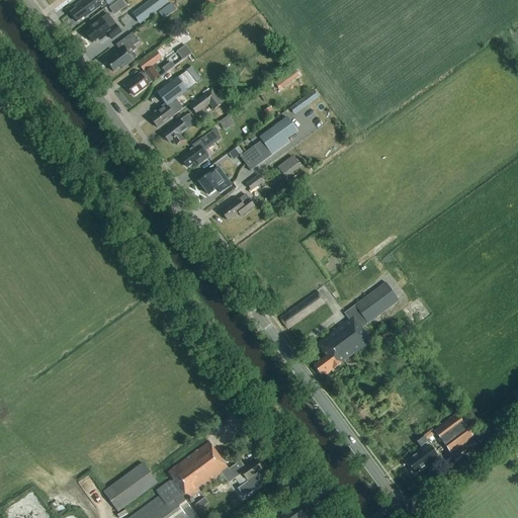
[(78,8),(70,14),(77,23),(84,18),(85,18),(100,7),(101,8),(107,4),(108,5),(114,0),(83,0),(76,6),(78,8)]
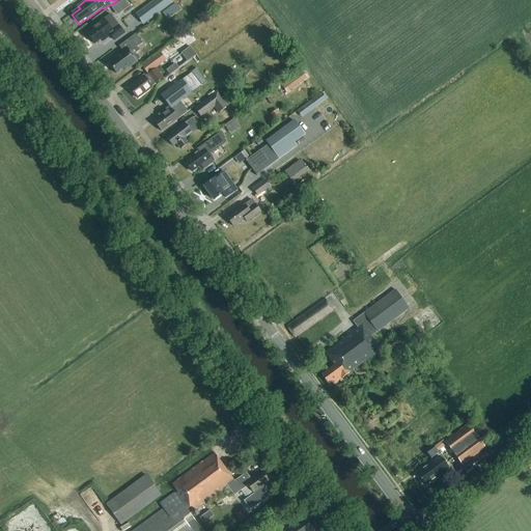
[(150,20),(172,3),(169,0),(155,0),(143,9),(150,20)]
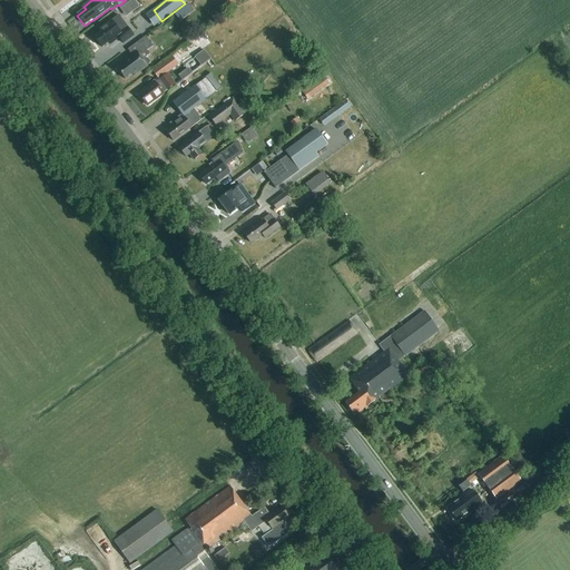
[(134,10),(128,3),(118,10),(124,18),(134,10)]
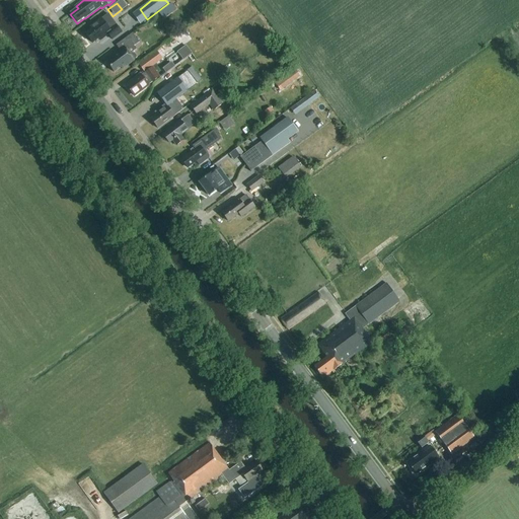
[(91,29),(85,34),(92,44),(100,38),(102,40),(107,35),(112,41),(122,32),(110,19),(107,14),(100,19),(89,27),(91,29)]
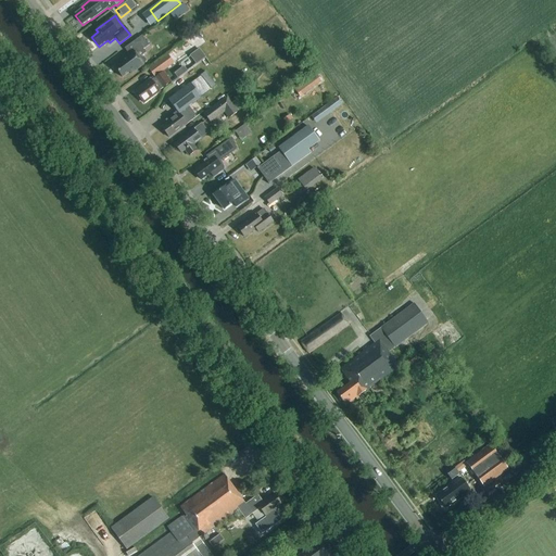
[(141,58),(141,57),(146,53),(143,50),(149,46),(141,36),(124,49),(128,54),(119,61),(121,62),(114,67),(122,78),(129,73),(130,75),(146,64),(146,61),(143,58),(141,58)]
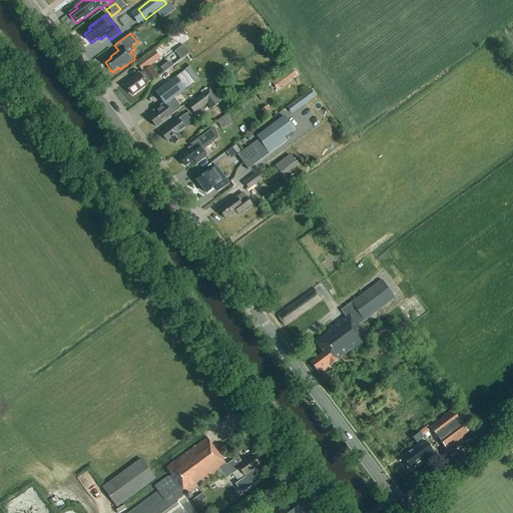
[(180,60),(189,54),(183,45),(174,51),(180,60)]
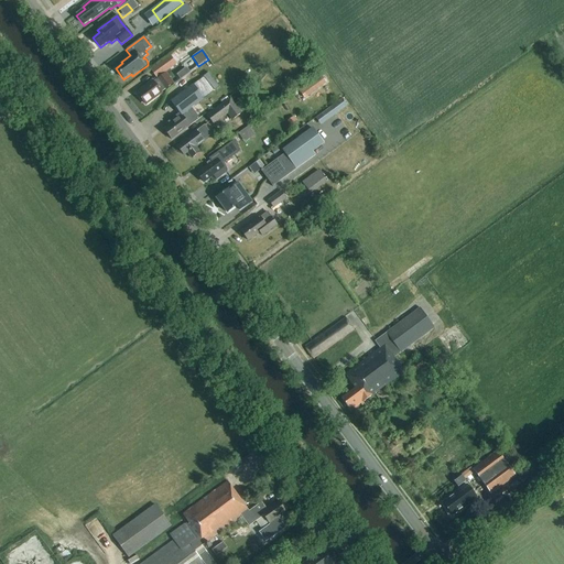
[(156,79),(176,65),(170,56),(150,71),(156,79)]
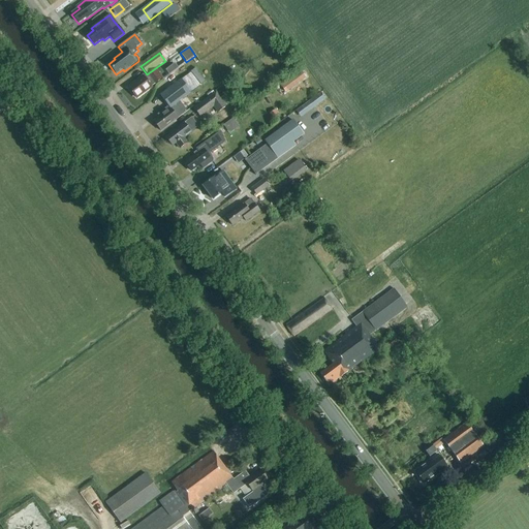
[(168,75),(178,68),(175,64),(165,71),(168,75)]
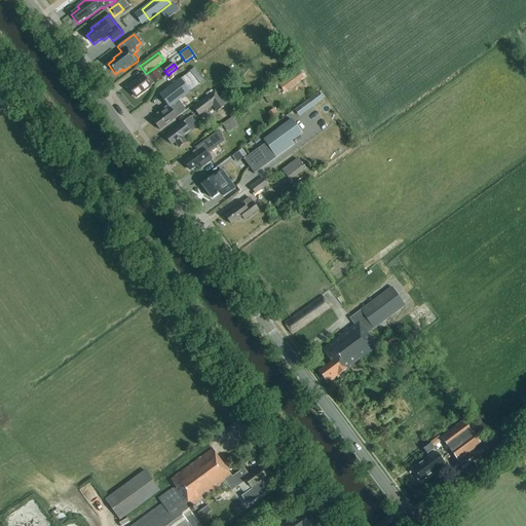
[(162,78),(155,68),(145,75),(144,74),(134,82),(135,83),(128,87),(136,98),(162,78)]
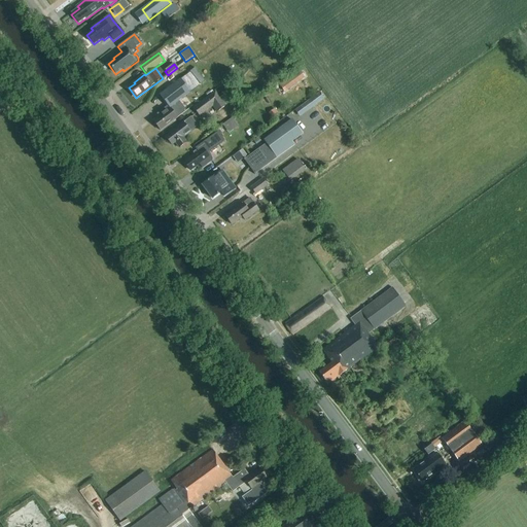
[(283,92),(290,86),(304,77),(299,70),(279,85),(283,92)]
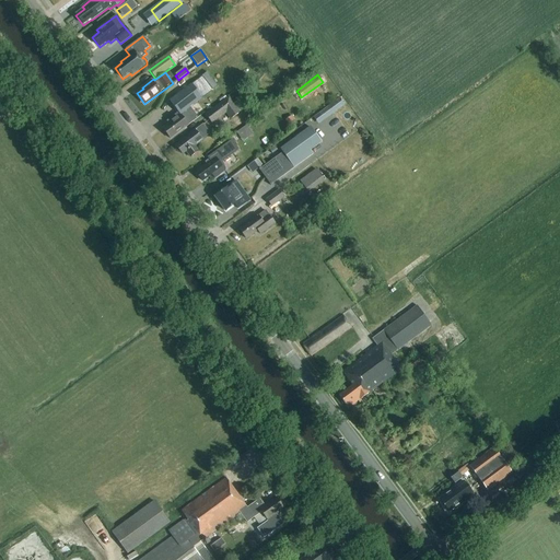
[(168,125),(162,129),(170,139),(188,126),(198,118),(190,108),(201,100),(212,91),(201,77),(190,85),(170,102),(178,113),(166,123),(168,125)]
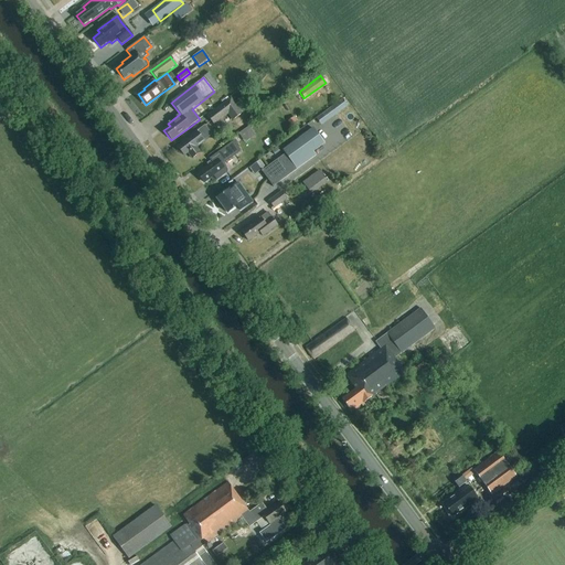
[(233,120),(243,114),(231,98),(206,117),(213,125),(228,114),(233,120)]
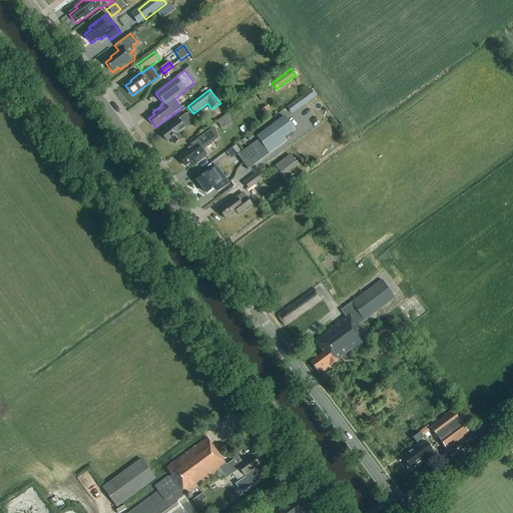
[(316,96),(311,90),(301,98),(306,104),(316,96)]
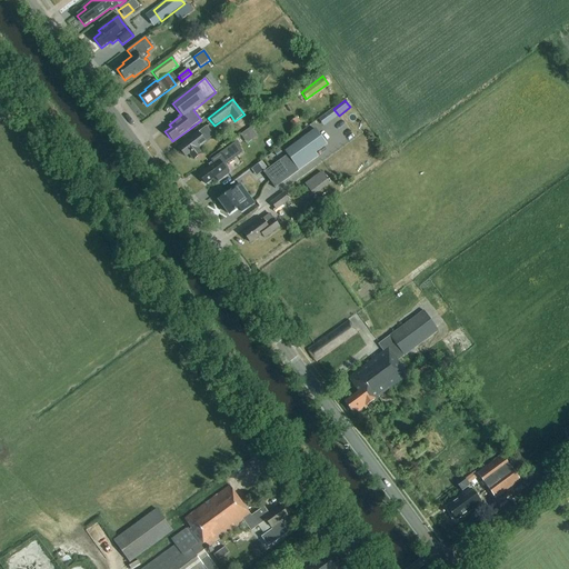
[(298,119),(291,123),(295,129),(301,125),(298,119)]
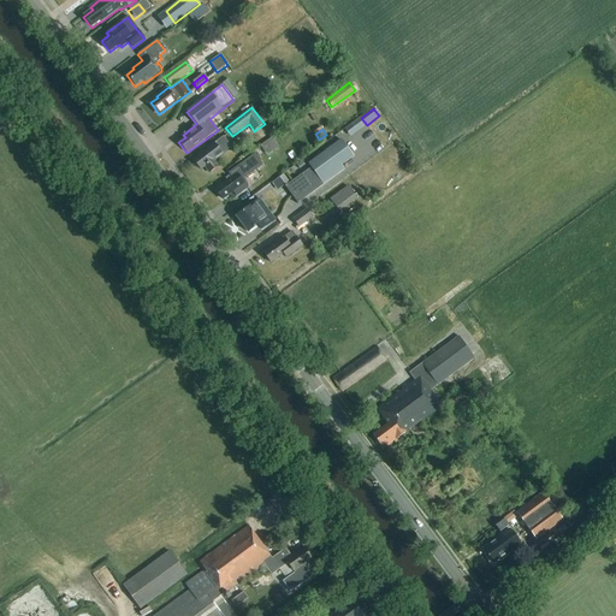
[(230,148),(223,137),(214,144),(214,143),(200,154),(201,155),(193,161),(200,170),(205,167),(209,173),(218,167),(214,161),(223,154),(230,148)]
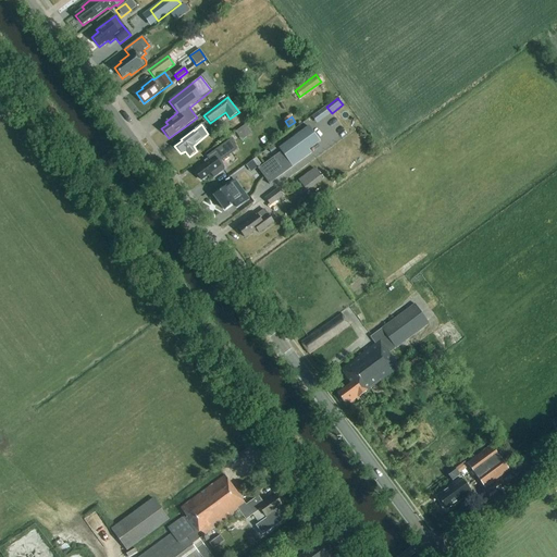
[(240,137),(249,131),(246,125),(237,132),(240,137)]
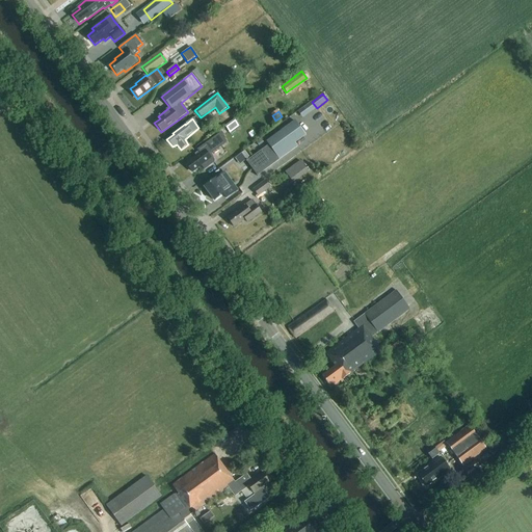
[(304,136),(294,122),(266,142),(269,145),(247,161),(258,176),(296,147),(294,143),(304,136)]
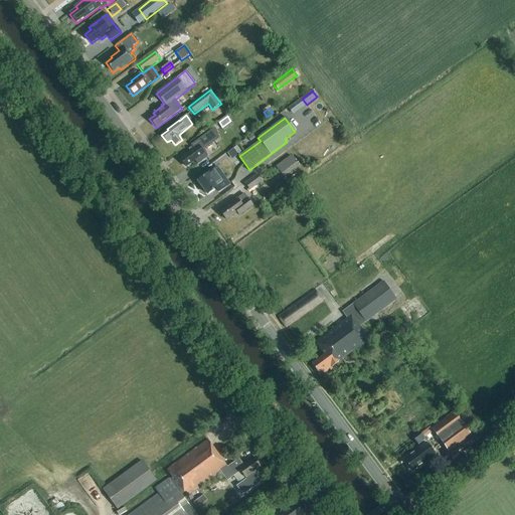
[(189,153),(180,159),(186,167),(192,162),(193,164),(204,156),(201,151),(197,145),(187,152),(189,153)]
